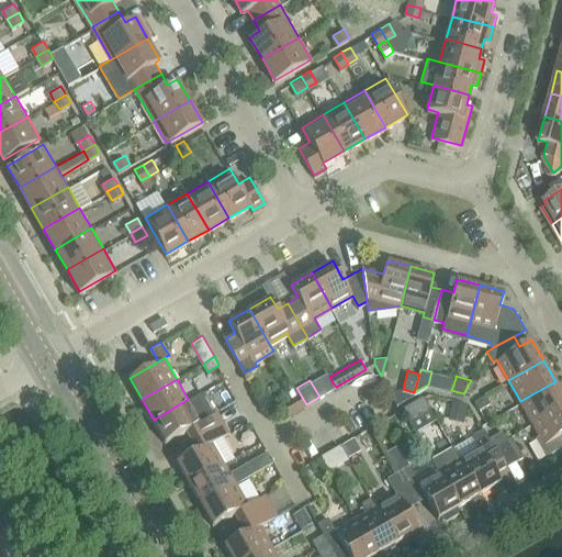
[(532,422),(561,403),(561,392),(555,381),(520,401),(532,422)]
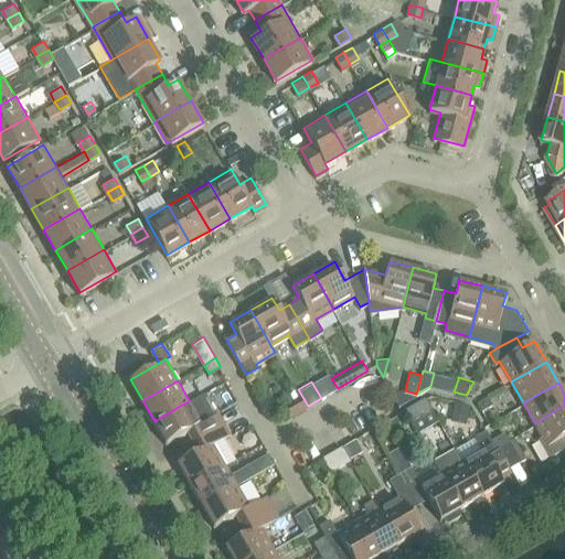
[(402,388),(393,394),(398,405),(416,394),(405,390),(403,390),(402,388)]
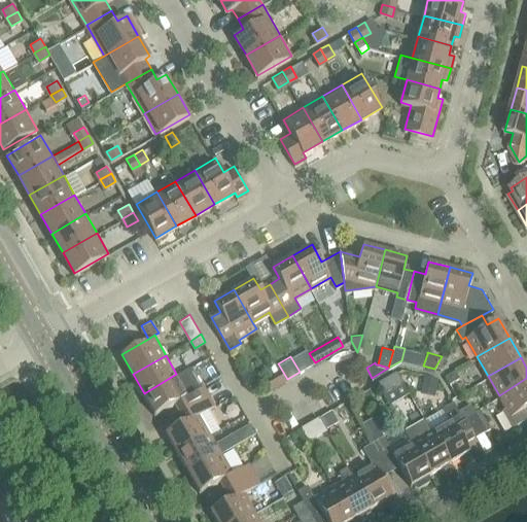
[(280,369),(265,378),(270,388),(286,379),(280,369)]
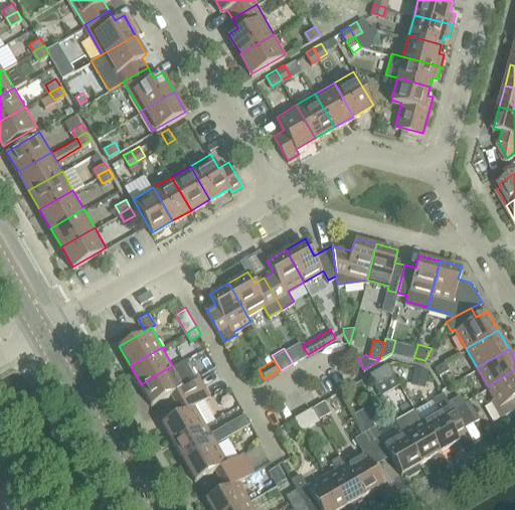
[(445,360),(435,366),(440,373),(449,368),(445,360)]
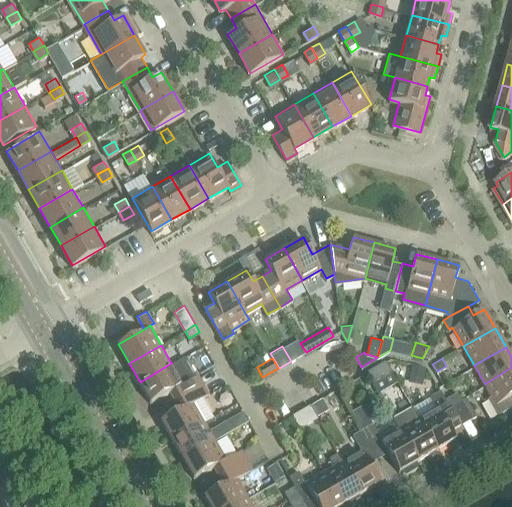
[(386,360),(378,364),(384,374),(391,369),(386,360)]
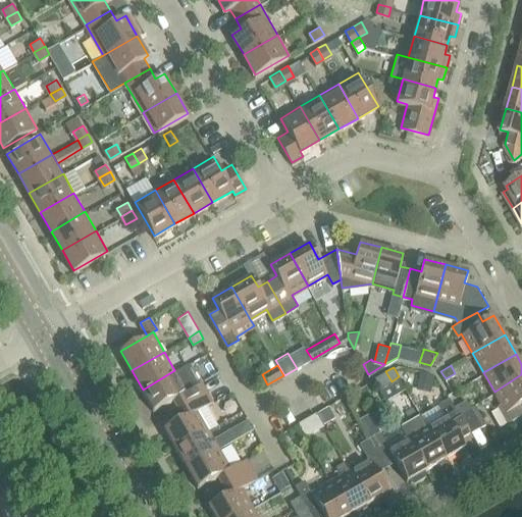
[(420,369),(417,383),(431,386),(434,372),(420,369)]
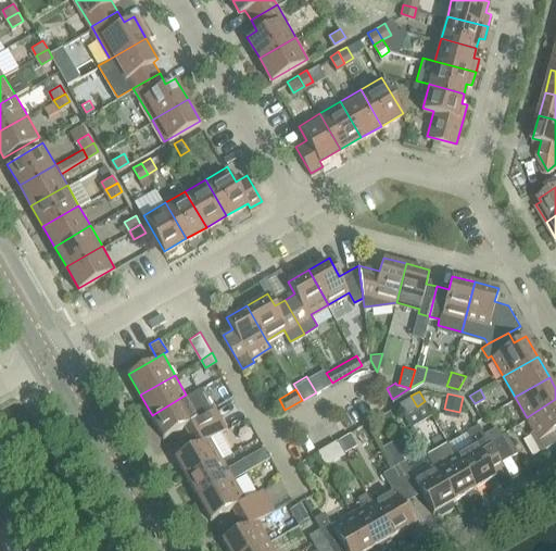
[(198,415),(186,395),(152,415),(164,436),(192,418),(199,429),(220,416),(215,405),(198,415)]
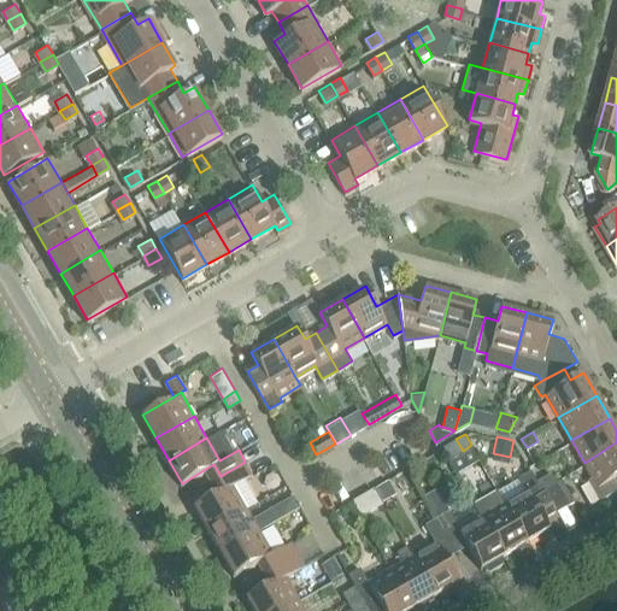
[(616,442),(585,463),(592,476),(587,479),(599,499),(616,488),(616,476),(616,475),(616,474),(616,442)]
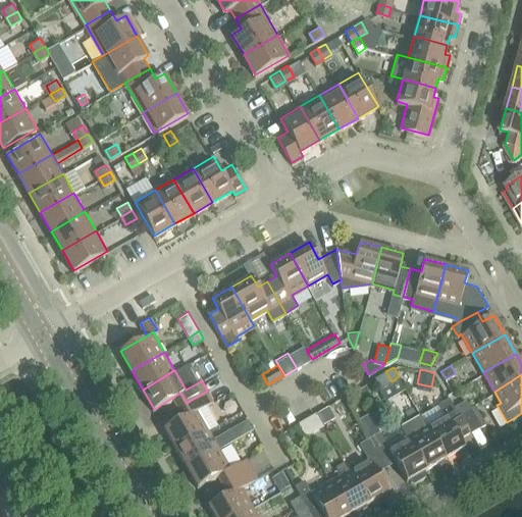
[(213,400),(207,391),(187,403),(192,412),(164,427),(175,447),(208,428),(197,409),(213,400)]
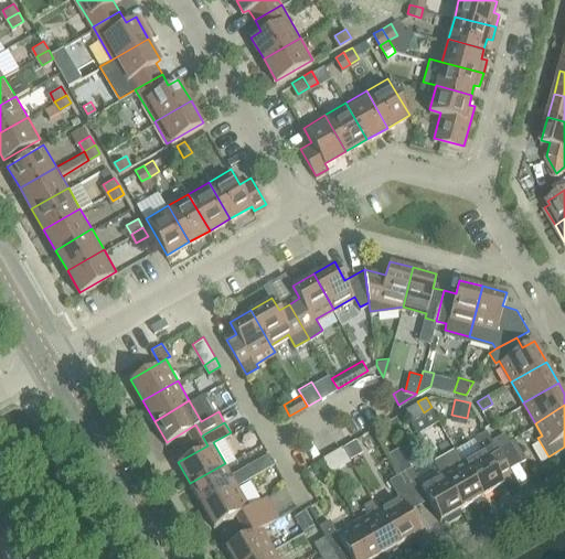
[(494,443),(496,445),(509,438),(504,430),(491,438),(494,443)]
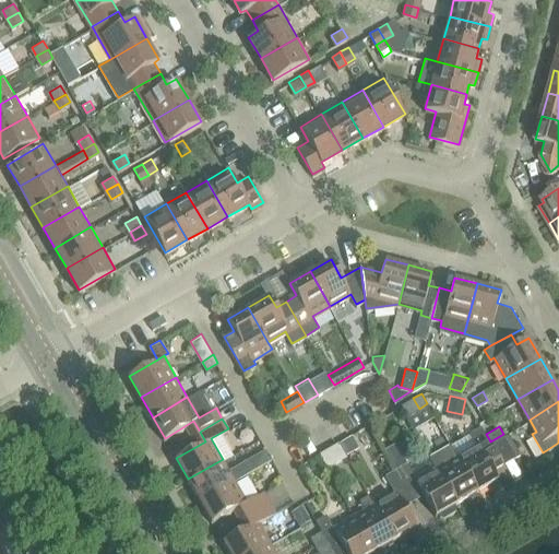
[(479,446),(477,443),(472,432),(451,444),(476,490),(498,476),(492,469),(502,462),(489,439),(479,446)]
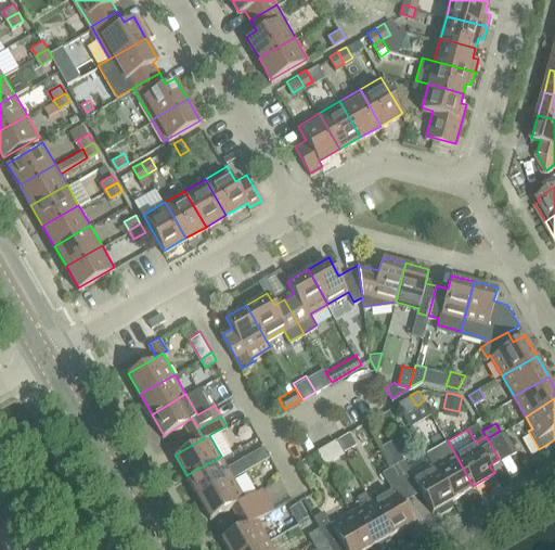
[(349,430),(337,437),(345,449),(357,443),(349,430)]
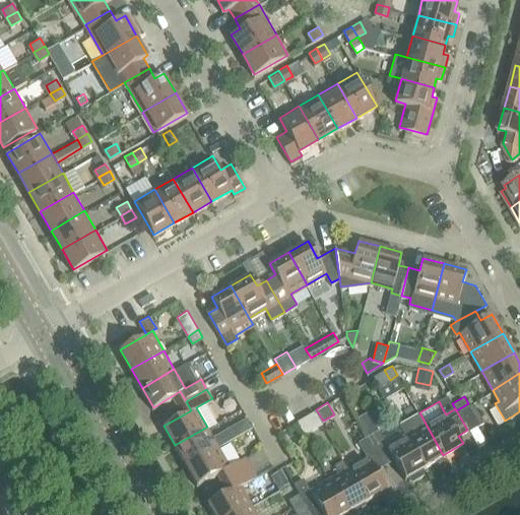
[(468,403),(456,410),(467,430),(479,423),(468,403)]
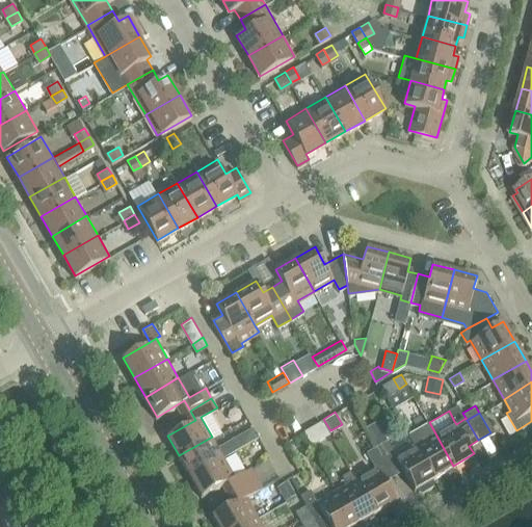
[(428,421),(408,432),(434,476),(453,466),(429,422),(428,421)]
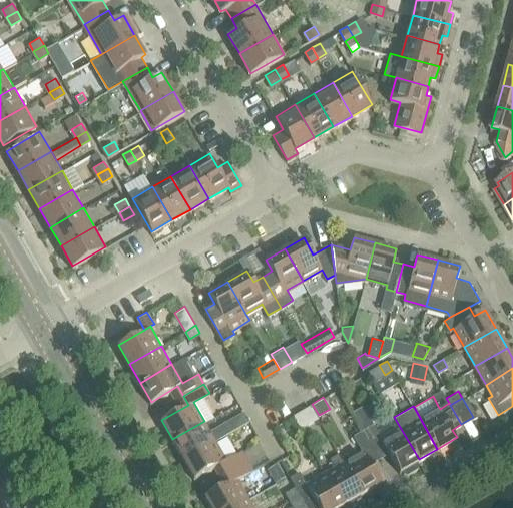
[(244,411),(230,419),(235,428),(249,419),(244,411)]
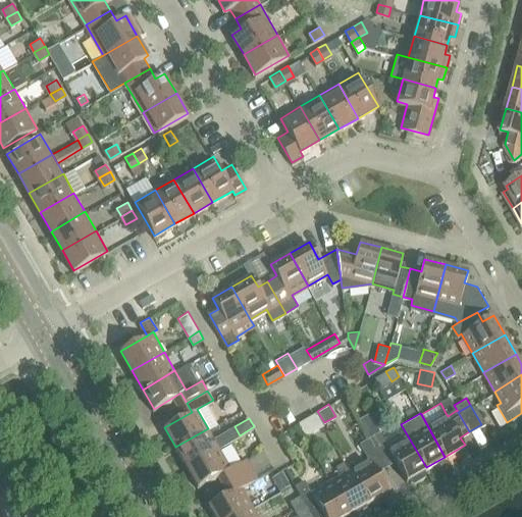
[(375,420),(364,426),(369,435),(379,430),(380,430),(375,420)]
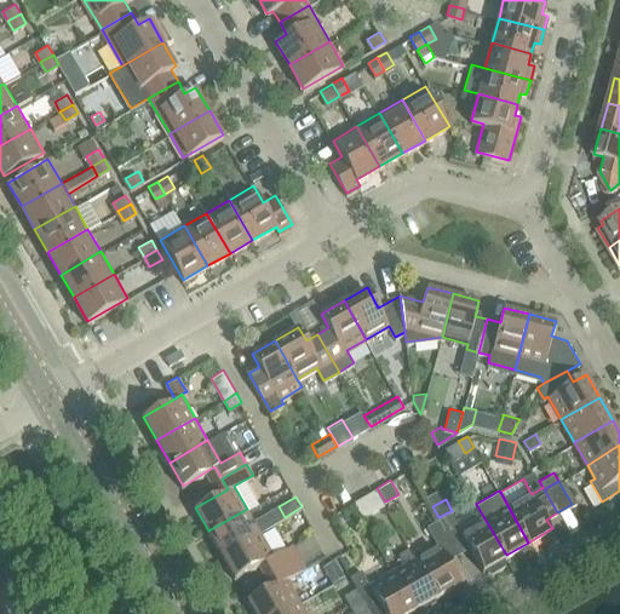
[(451,511),(438,517),(453,543),(464,537),(483,568),(486,567),(488,571),(492,572),(505,564),(506,560),(504,556),(506,555),(476,504),(454,517),(451,511)]
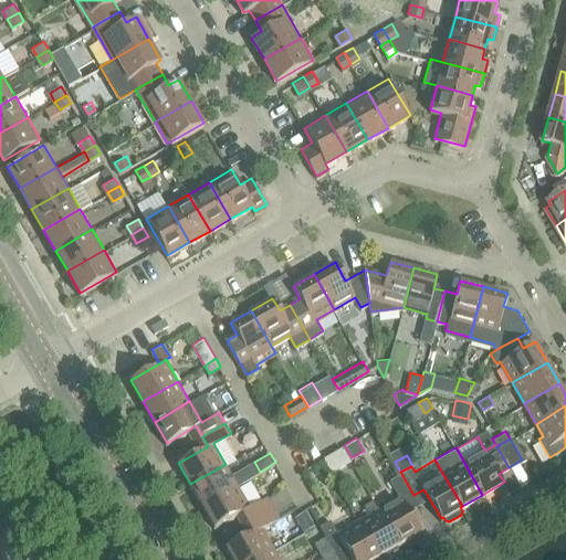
[(238,485),(226,464),(190,484),(202,505),(238,485)]
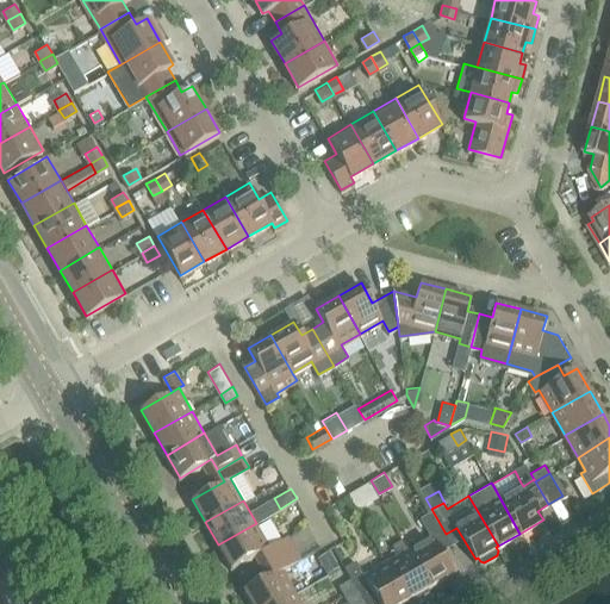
[(446,534),(431,509),(419,516),(430,534),(409,547),(430,585),(453,572),(435,540),(446,534)]
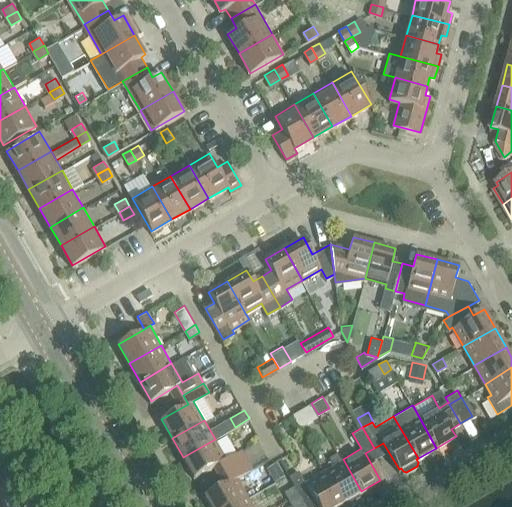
[(226,458),(215,439),(183,457),(194,476),(221,461),(226,470),(247,458),(241,449),(226,458)]
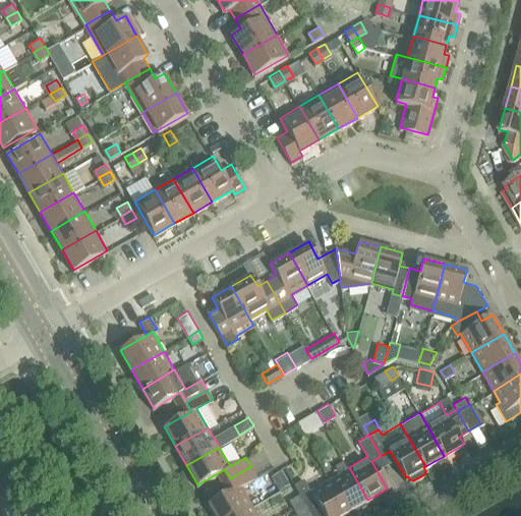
[(348,511),(349,513),(352,514),(355,514),(360,512),(362,509),(362,505),(361,504),(367,500),(349,467),(344,459),(335,464),(340,472),(330,478),(348,511)]
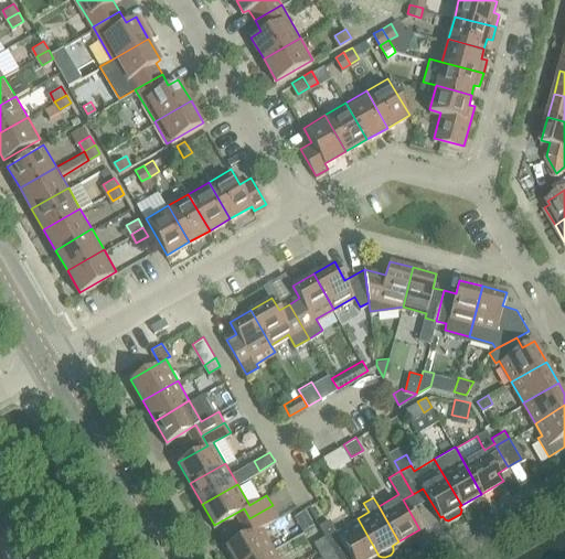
[(273,505),(249,518),(255,528),(226,546),(233,558),(251,558),(274,546),(262,526),(278,516),(273,505)]
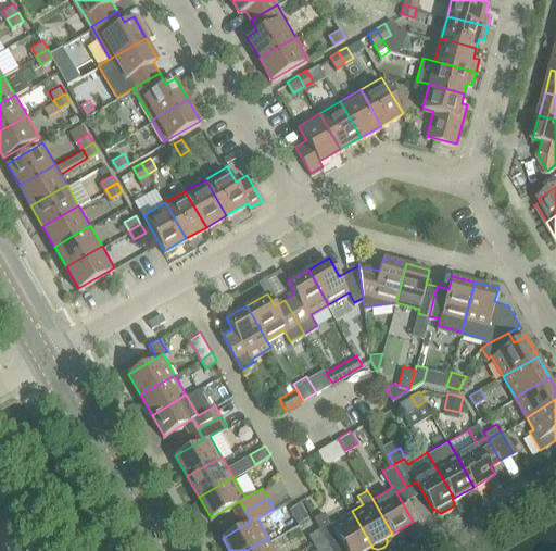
[(301,500),(290,506),(299,521),(308,514),(301,500)]
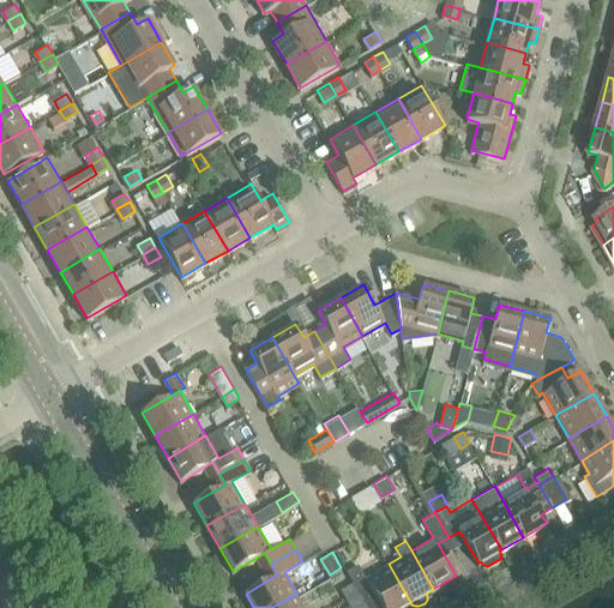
[(357,589),(368,607),(377,607),(383,606),(383,607),(399,607),(410,602),(389,564),(366,577),(357,561),(347,569),(354,581),(357,587),(356,588),(357,589)]
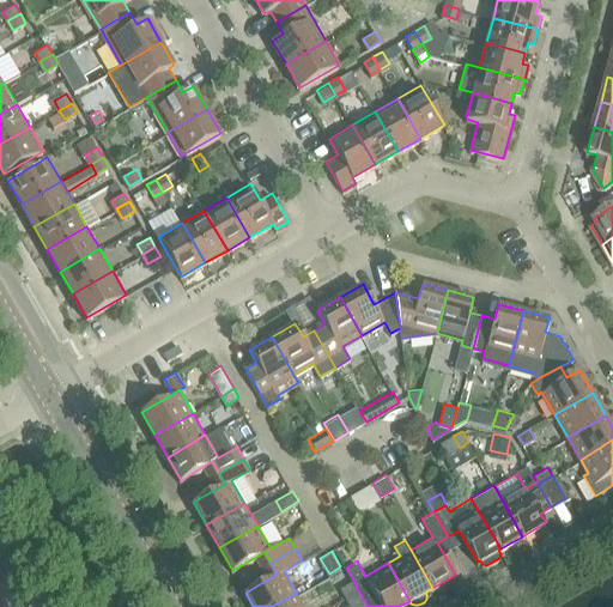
[(345,595),(357,588),(356,587),(357,586),(353,580),(340,587),(345,595)]
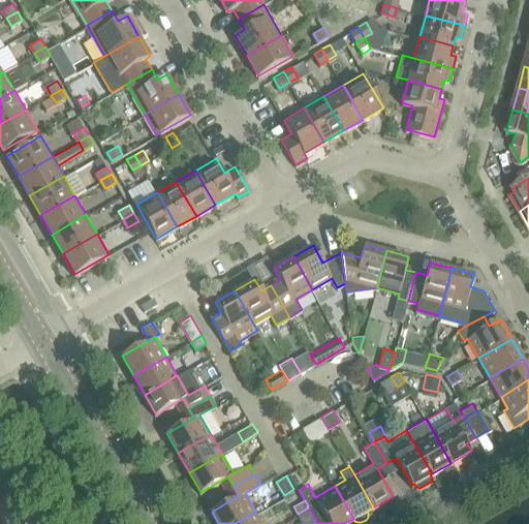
[(317,523),(308,507),(298,514),(302,520),(303,523),(317,523)]
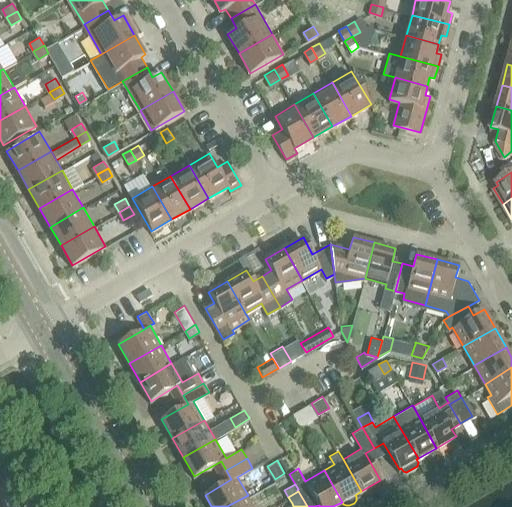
[(227,506),(254,506),(248,495),(227,506)]
